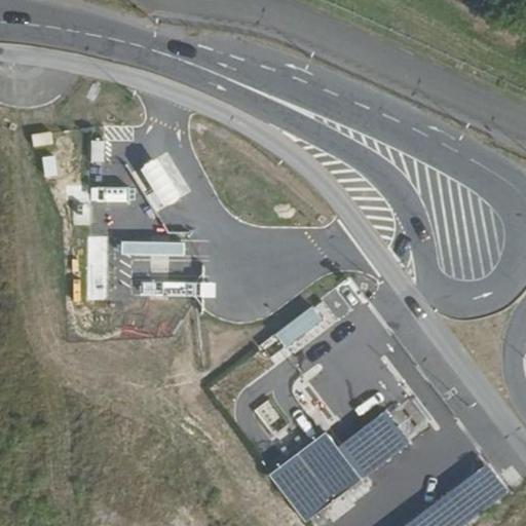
[(48,130),(29,134),(31,147),(50,144),(48,130)]
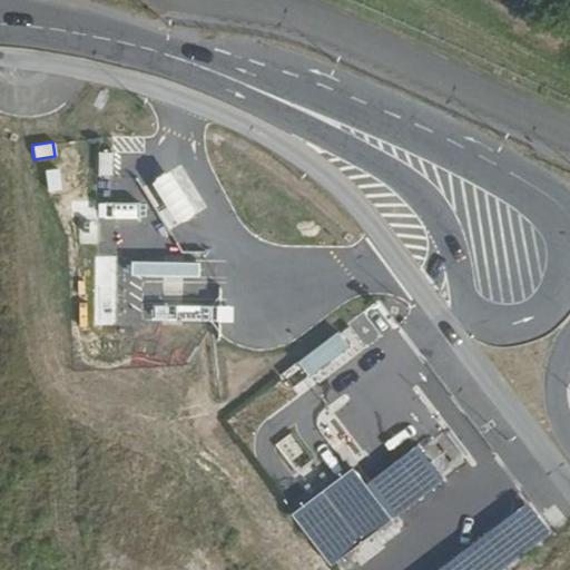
[(97,203),(97,216),(138,218),(138,204),(97,203)]
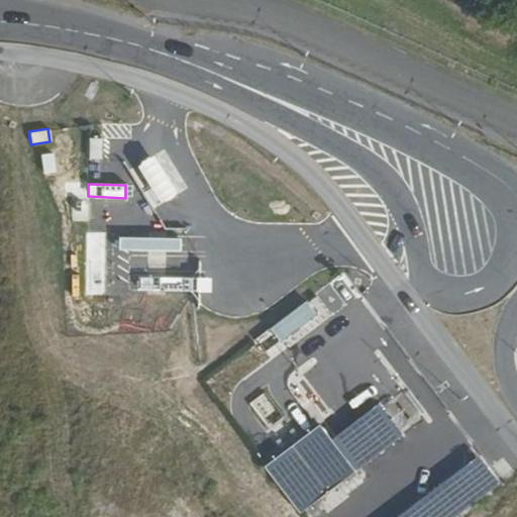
[(332,284),(317,291),(327,314),(342,307),(332,284)]
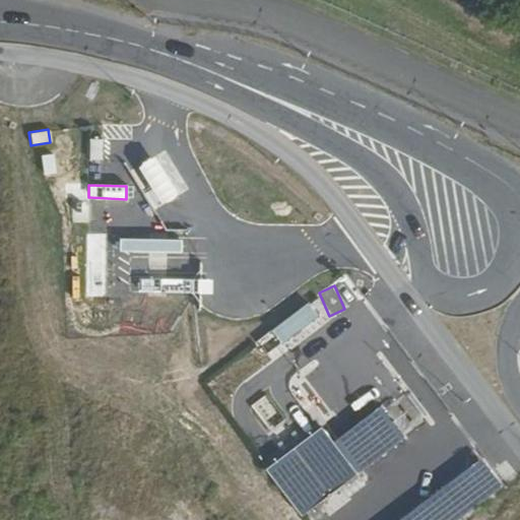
[(309,305),(268,326),(277,342),(317,320),(309,305)]
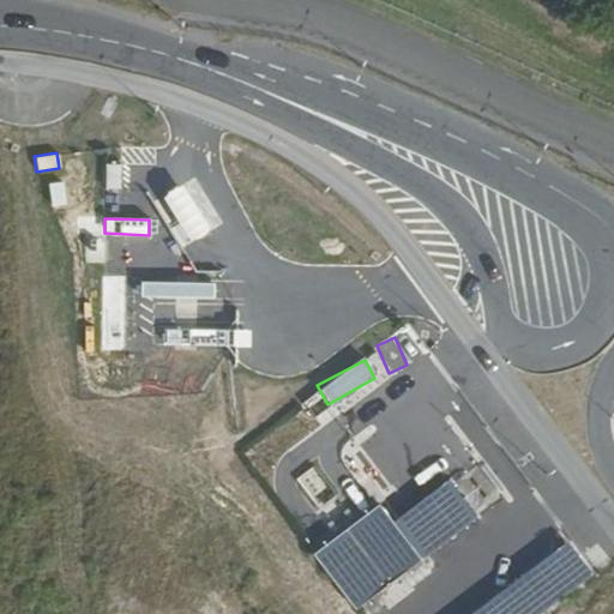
[(350,608),(477,519),(449,479),(389,521),(378,505),(312,552),(350,608)]
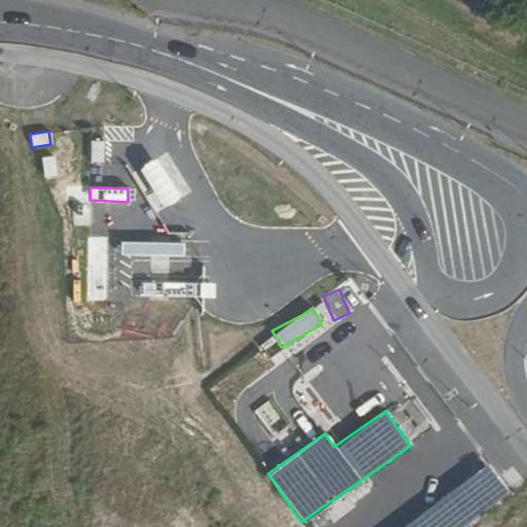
[(487,464),(399,526),(465,526),(510,495),(487,464)]
